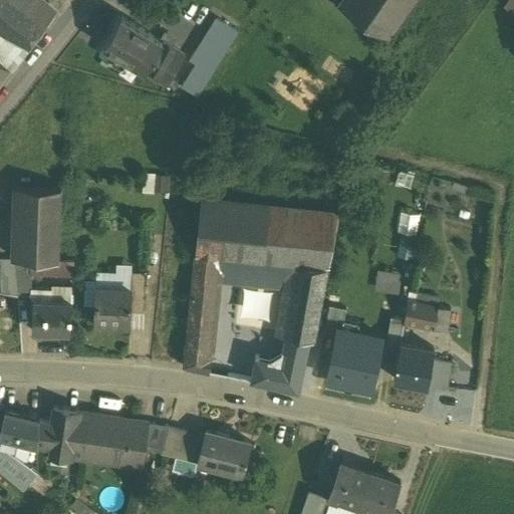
[(44,25),(13,0),(0,0),(0,24),(27,46),(44,25)]
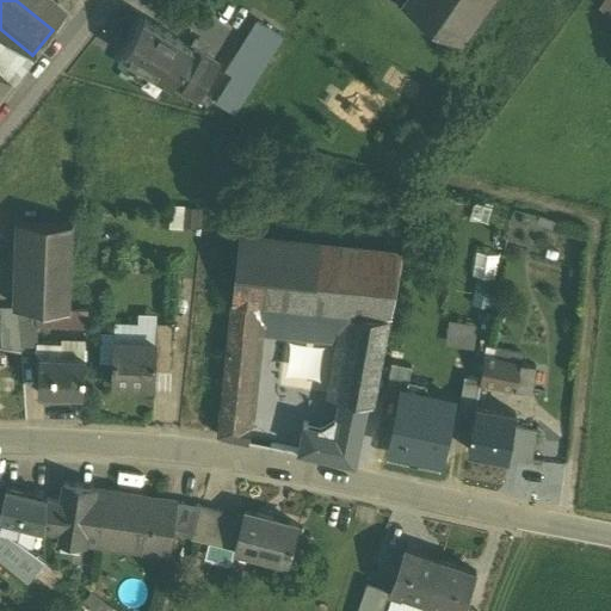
[(66,13),(49,0),(16,0),(53,30),(66,13)]
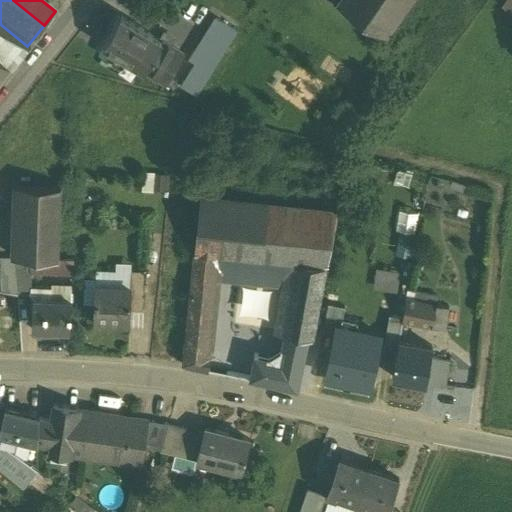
[(410,0),(339,0),(337,3),(386,34),(410,0)]
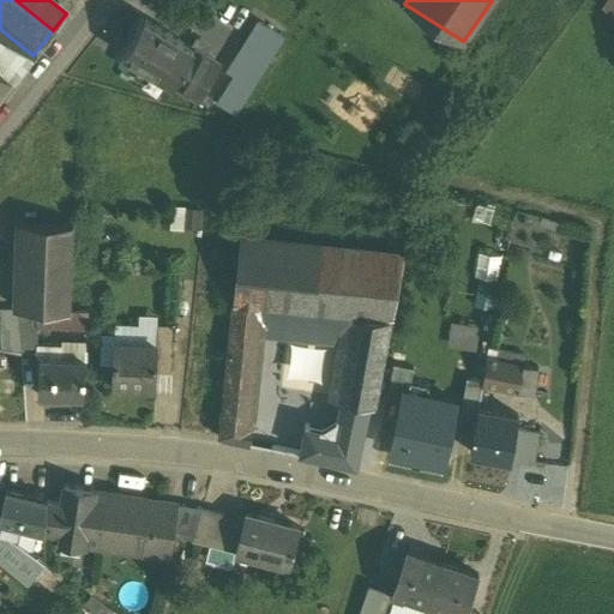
[(194,47),(145,18),(124,54),(140,64),(173,83),(173,82),(194,47)]
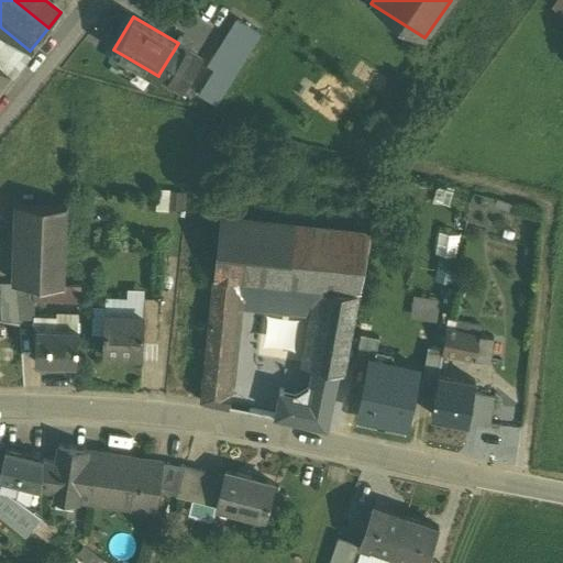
[(261,33),(235,18),(208,62),(216,66),(200,91),(218,102),(261,33)]
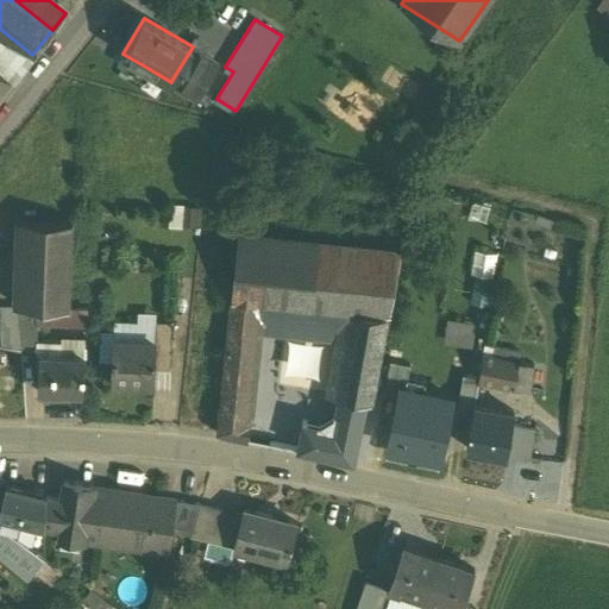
[(206,44),(196,39),(193,46),(171,81),(196,95),(217,61),(201,52),(206,44)]
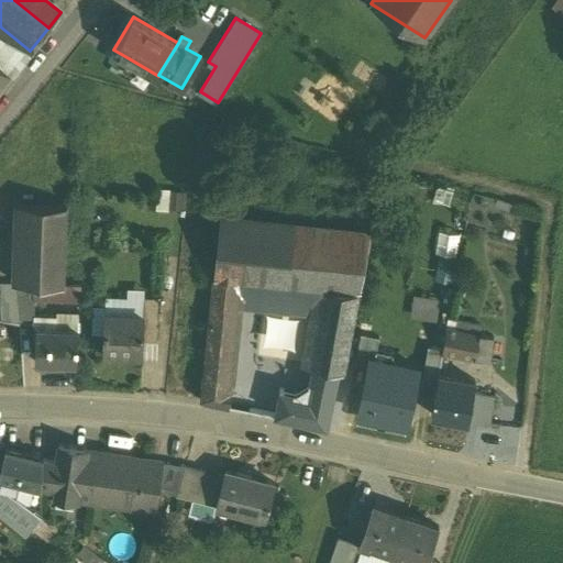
[(129,58),(113,50),(109,57),(123,66),(129,58)]
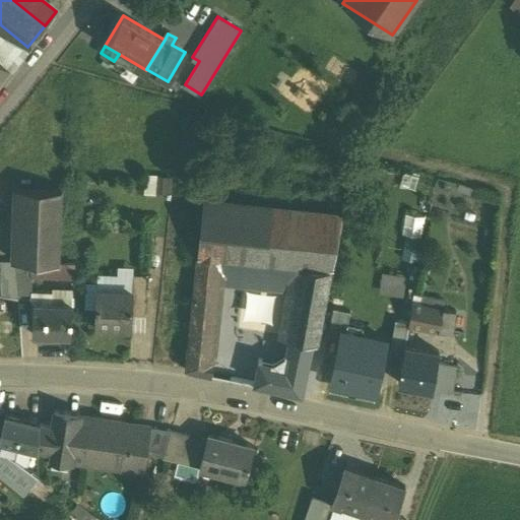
[(0,57),(0,80),(11,67),(0,57)]
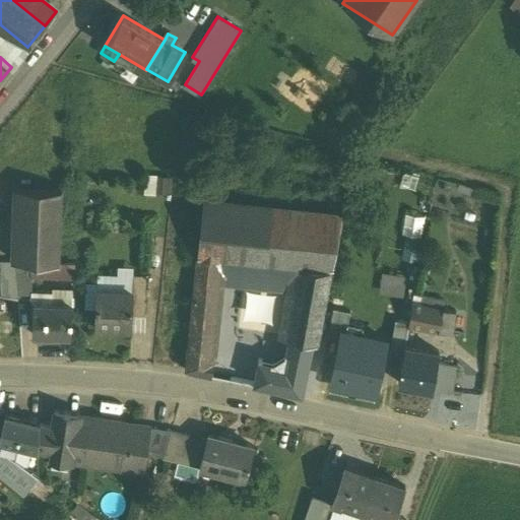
[(147,173),(146,191),(172,193),(173,174),(147,173)]
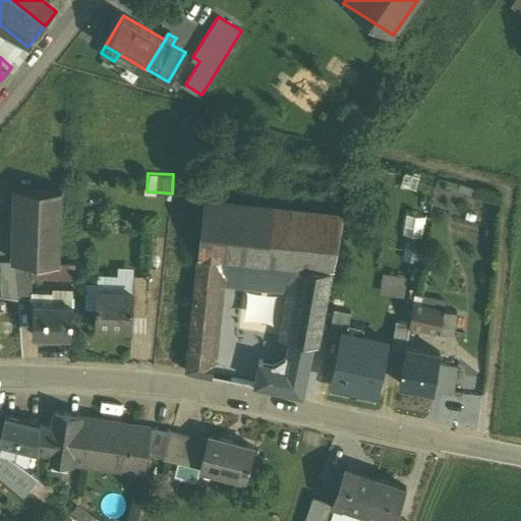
[(62,189),(16,188),(14,262),(60,263),(62,189)]
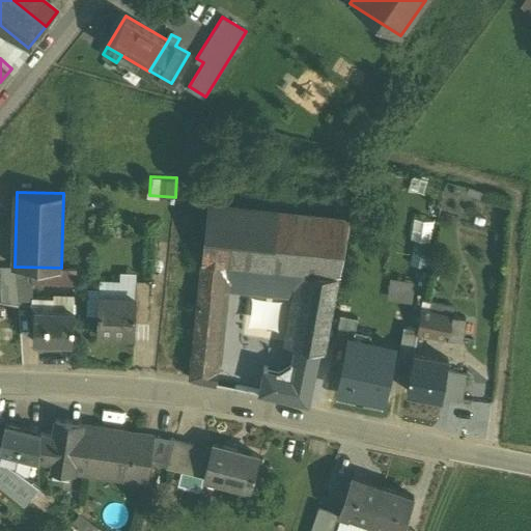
[(350,218),(206,203),(201,261),(202,261),(225,263),(305,272),(339,275),(350,218)]
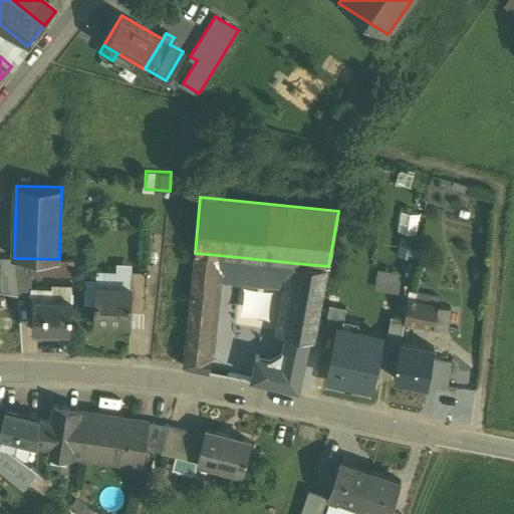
[(400,209),(399,230),(417,231),(419,211),(400,209)]
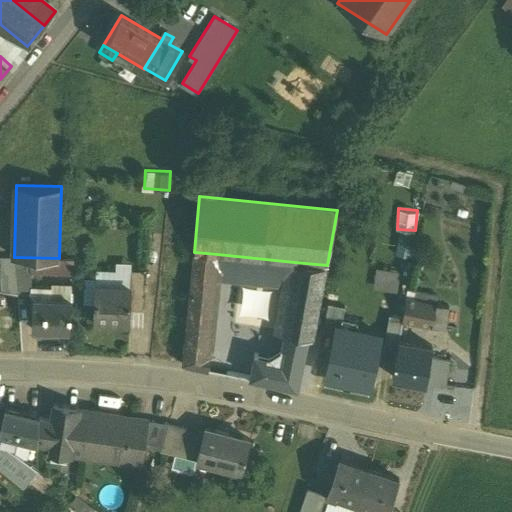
[(217,254),(195,252),(184,365),(224,372),(227,358),(207,351),(217,254)]
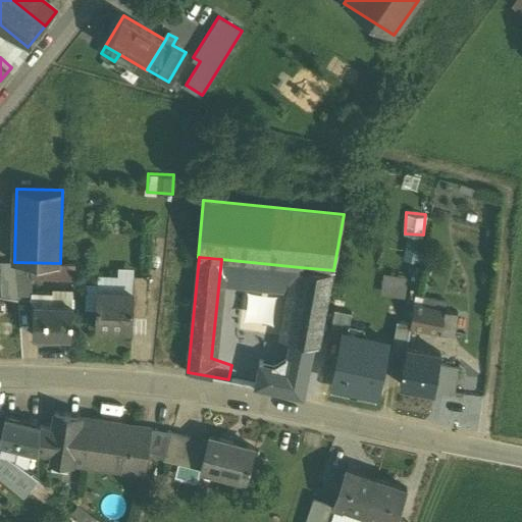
[(14,262),(0,261),(0,274),(2,297),(17,300),(15,276),(14,262)]
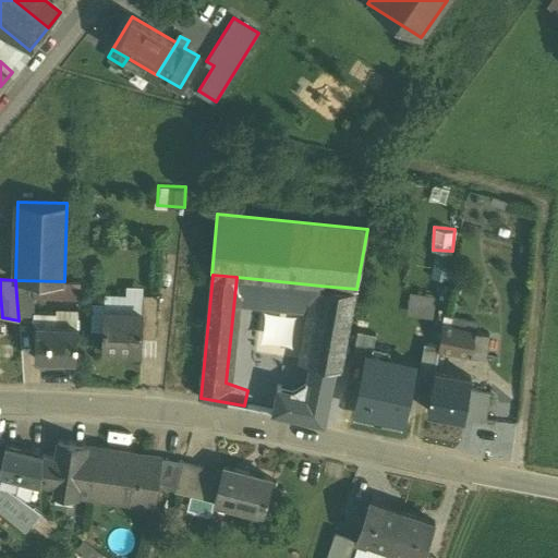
[(64,281),(15,280),(16,295),(33,296),(79,298),(79,282),(64,281)]
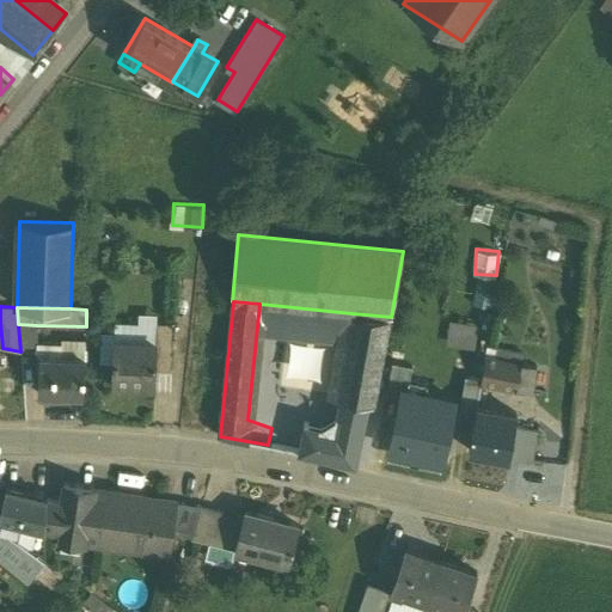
[(391,317),(352,313),(336,397),(369,402),(375,403),(391,317)]
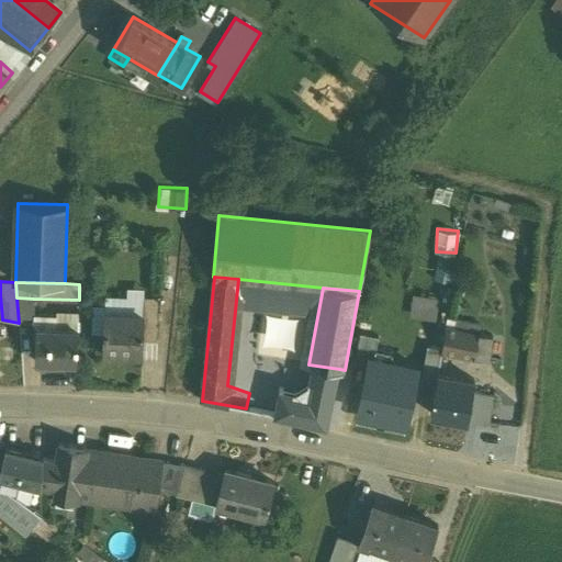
[(158,296),(143,296),(143,314),(142,340),(156,340),(158,296)]
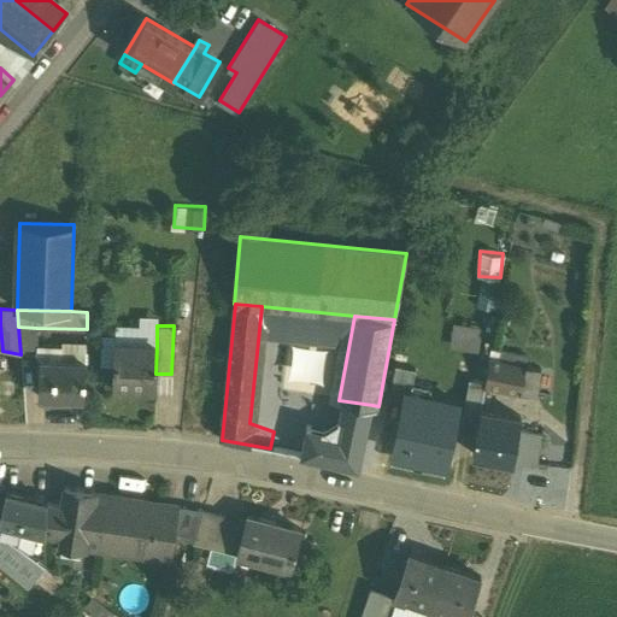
[(36,328),(18,327),(21,354),(36,356),(36,328)]
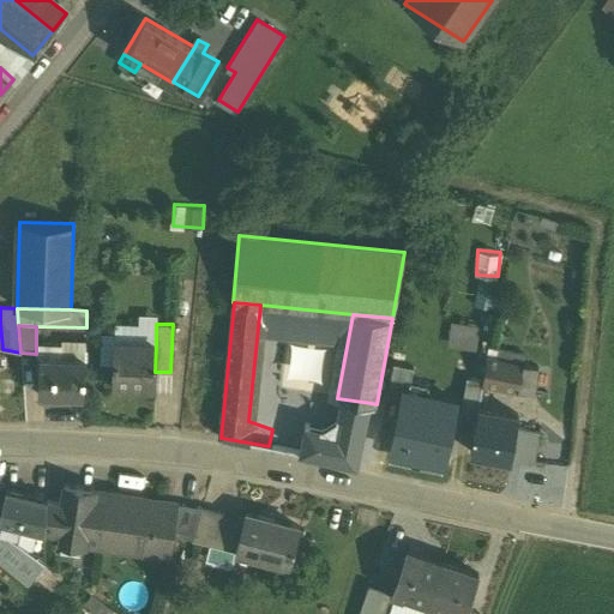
[(452,325),(449,347),(476,351),(479,330),(452,325)]
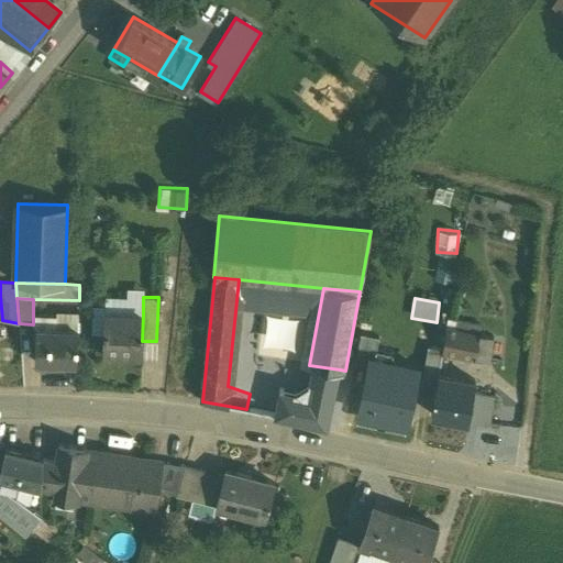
[(143,315),(105,313),(103,352),(141,353),(142,341),(143,315)]
